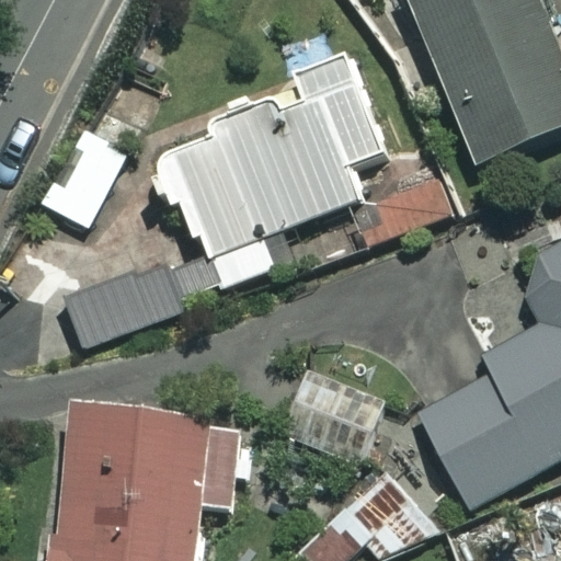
[(560,129),(560,59),(537,0),(407,0),(473,164),(560,129)]
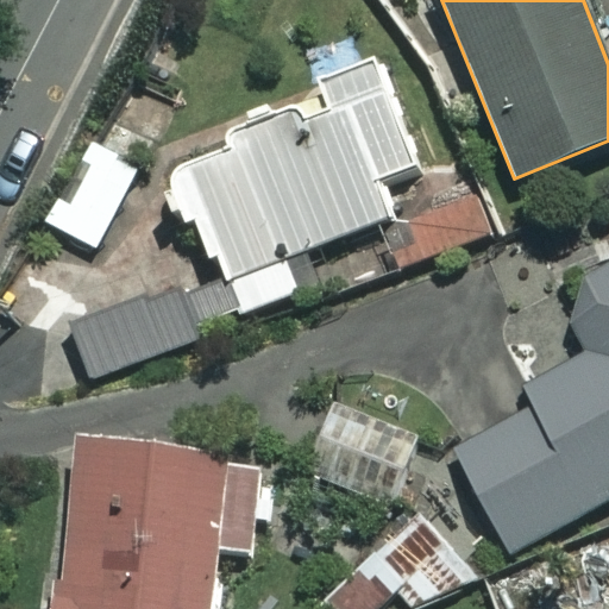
[(171,169),(176,180),(161,187),(181,230),(196,223),(240,319),(302,290),(289,262),(395,213),(381,184),(424,164),(374,57),(309,87),(315,101),(171,169)]
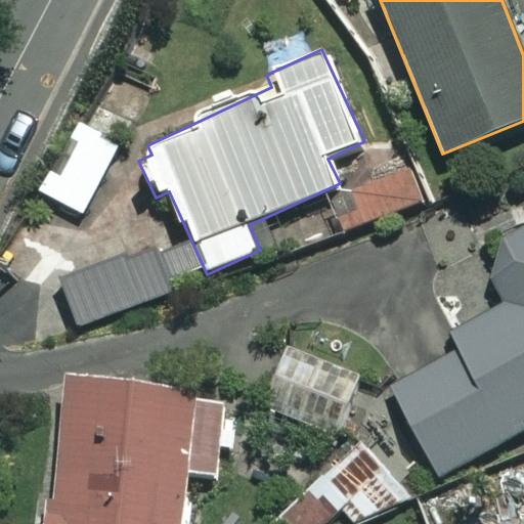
[(79,118),(37,188),(83,216),(125,145),(79,118)]
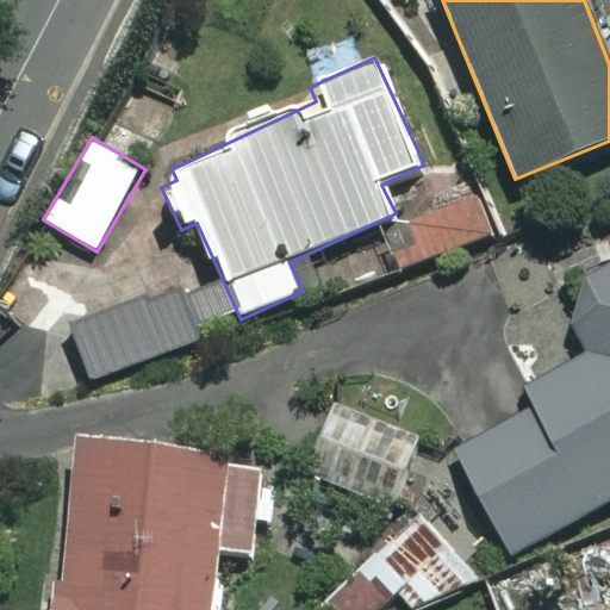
[(446,170),(400,195),(412,216),(387,231),(418,286),(479,251),(467,230),(491,217),(477,193),(464,201),(446,170)]
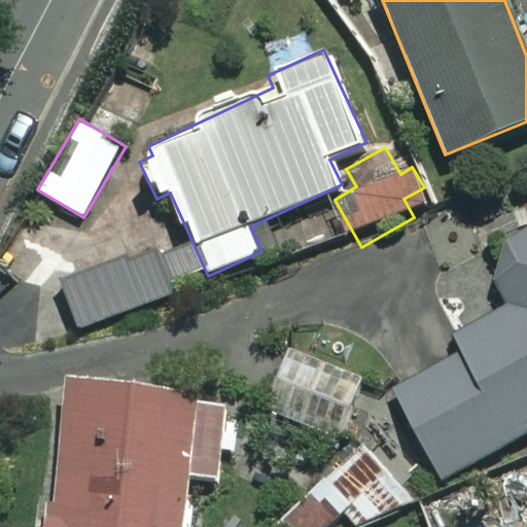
[(526,231),(488,253),(516,303),(456,336),(465,353),(394,392),(441,479),(526,431),(526,231)]
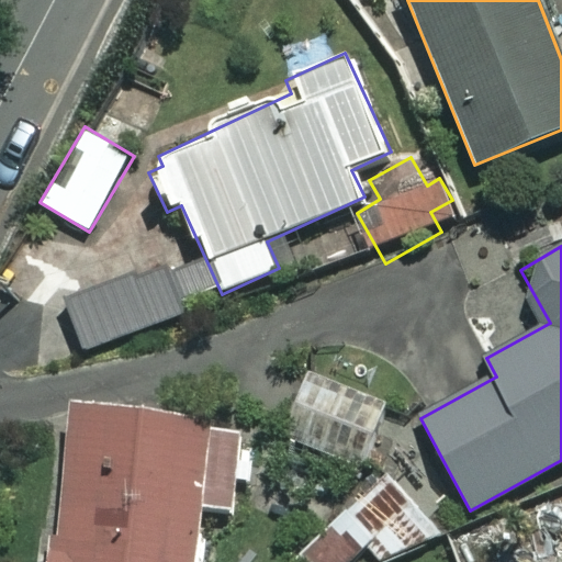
[(158,329),(138,279),(67,305),(86,356),(158,329)]
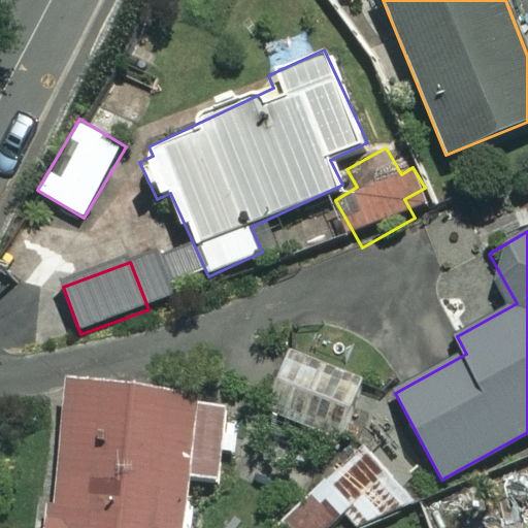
[(355,368),(284,367),(283,444),(354,446),(355,368)]
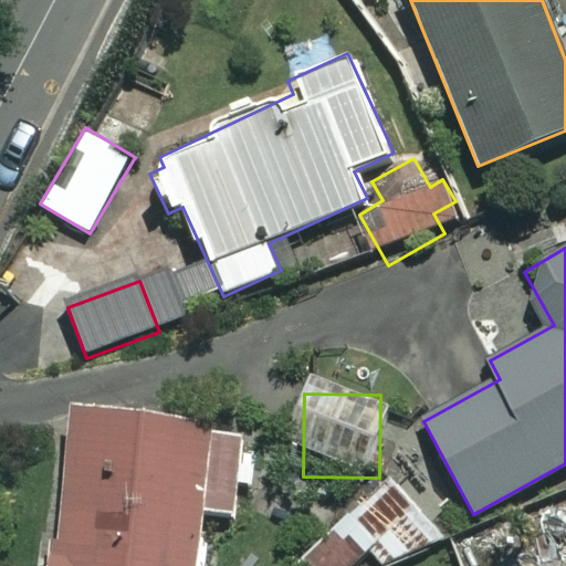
[(242,433),(72,411),(51,565),(192,565),(200,513),(231,516),(242,433)]
